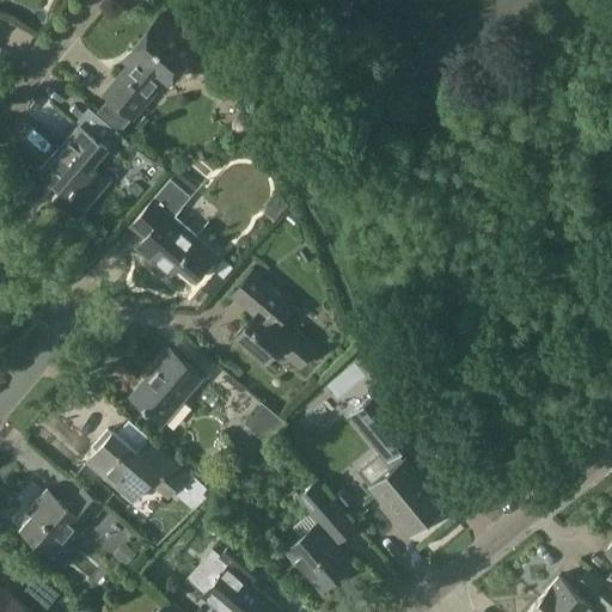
[(169,80),(196,48),(160,17),(132,49),(129,47),(118,60),(127,67),(105,92),(110,97),(97,111),(120,130),(165,78),(169,80)]
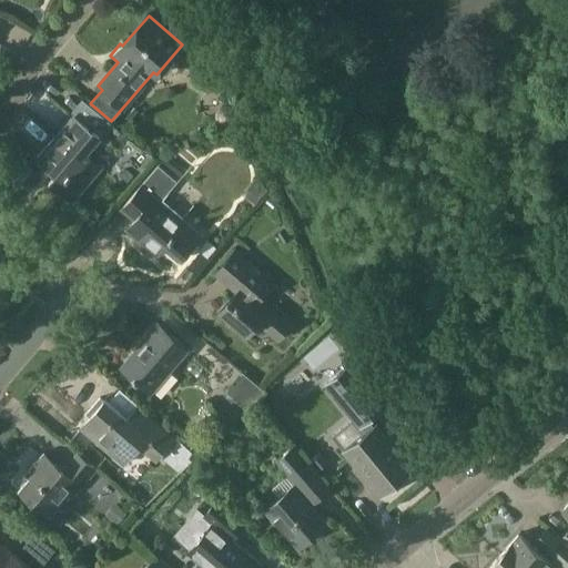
[(50,88),(37,103),(50,114),(63,99),(50,88)]
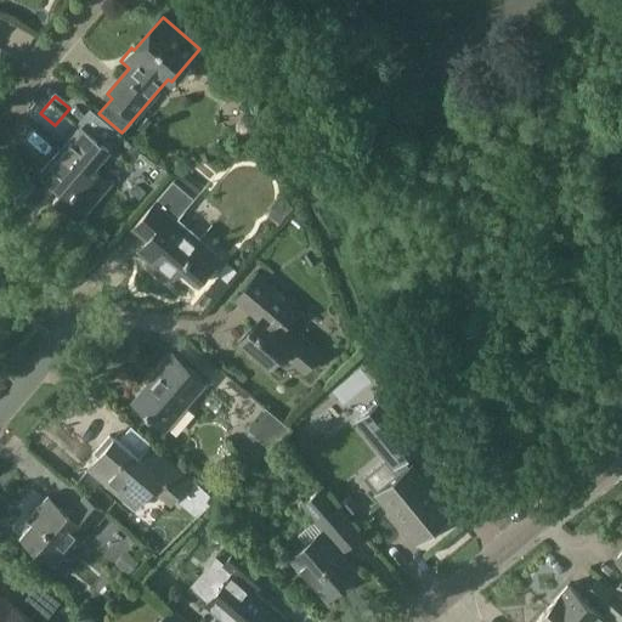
[(79,220),(111,182),(94,168),(108,150),(103,146),(113,134),(84,111),(75,120),(80,125),(40,173),(60,190),(54,198),(79,220)]
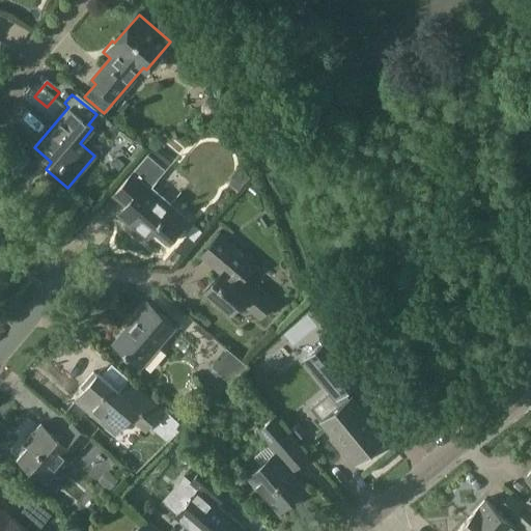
[(203,109),(203,110),(203,111),(204,112),(204,113),(205,114),(205,115),(206,115),(207,116),(208,116),(210,117),(211,117),(212,117),(213,117),(214,117),(214,116),(215,116),(216,115),(217,115),(217,114),(218,114),(218,113),(219,112),(219,111),(219,110),(219,109),(219,108),(219,107),(218,106),(218,105),(217,105),(217,104),(216,104),(216,103),(215,103),(214,102),(213,102),(212,102),(211,102),(210,102),(208,102),(208,103),(207,103),(206,103),(206,104),(205,104),(205,105),(204,106),(204,107),(203,107),(203,108),(203,109)]
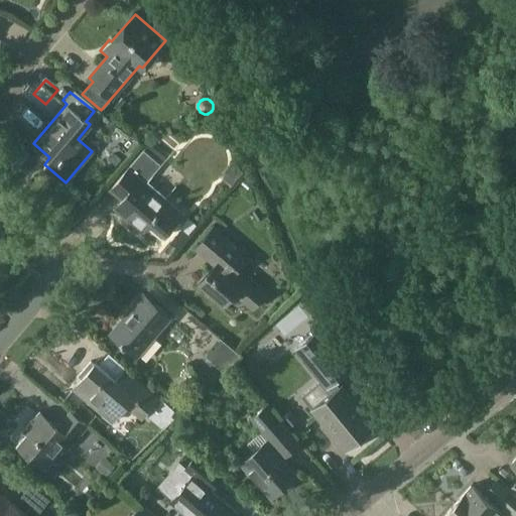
[(109,120),(102,128),(109,134),(116,126),(109,120)]
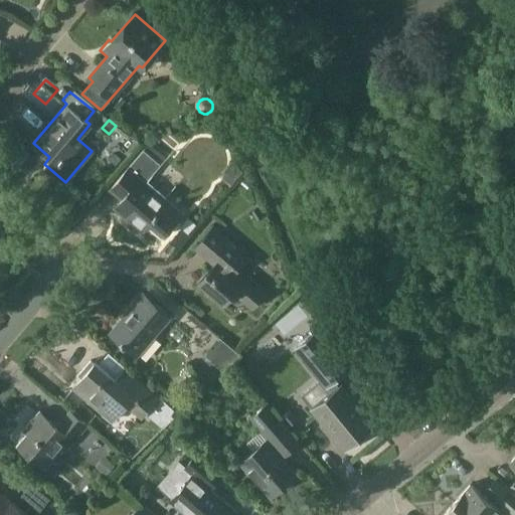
[(163,234),(181,213),(146,183),(162,165),(144,150),(109,190),(121,200),(114,208),(142,231),(150,222),(163,234)]
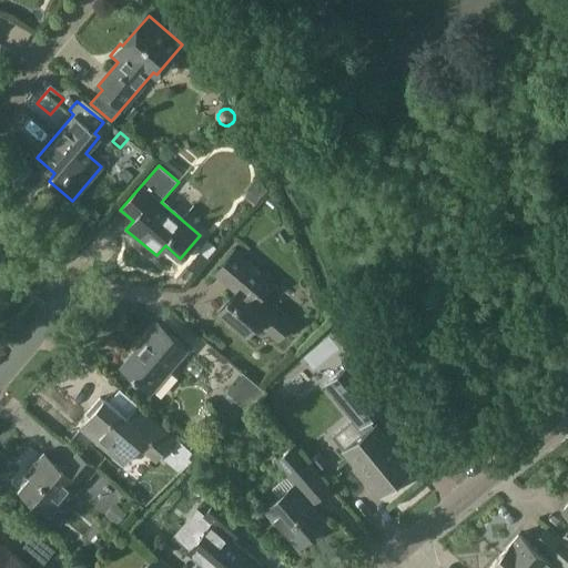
[(208,241),(200,252),(209,259),(216,249),(208,241)]
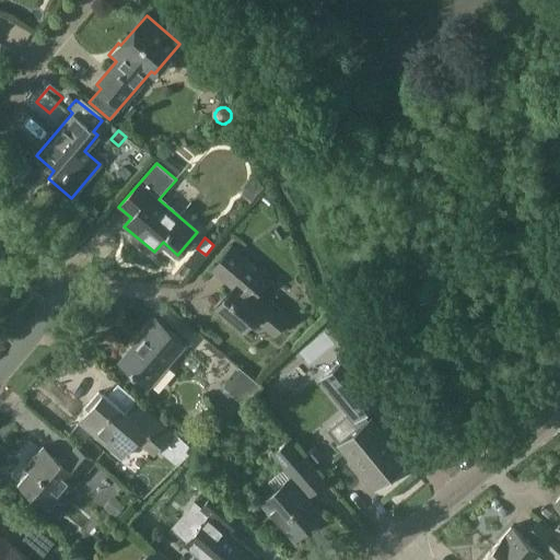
[(258,268),(253,264),(231,246),(211,270),(232,288),(214,308),(242,333),(254,318),(273,335),(289,317),(258,291),(271,277),(259,267),(258,268)]
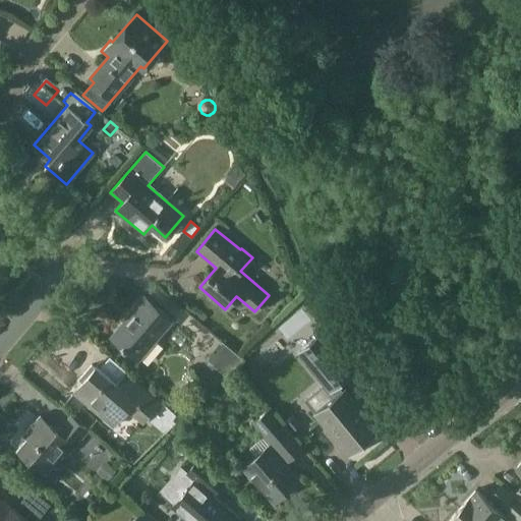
[(138,360),(172,321),(142,295),(129,311),(130,312),(110,337),(138,360)]
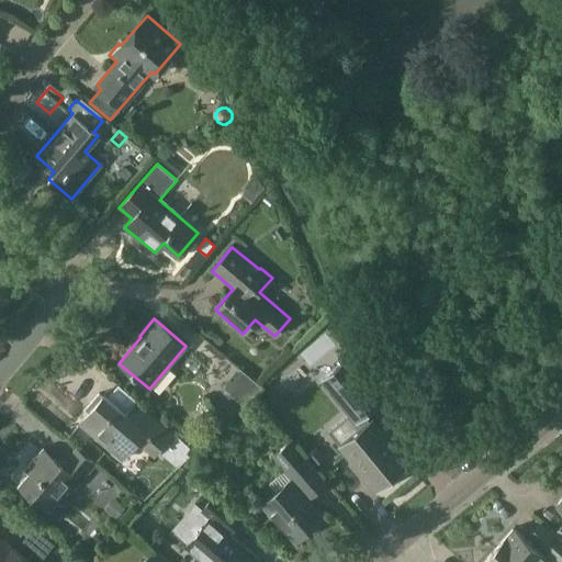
[(253,396),(261,388),(239,369),(224,389),(243,405),(247,401),(253,396)]
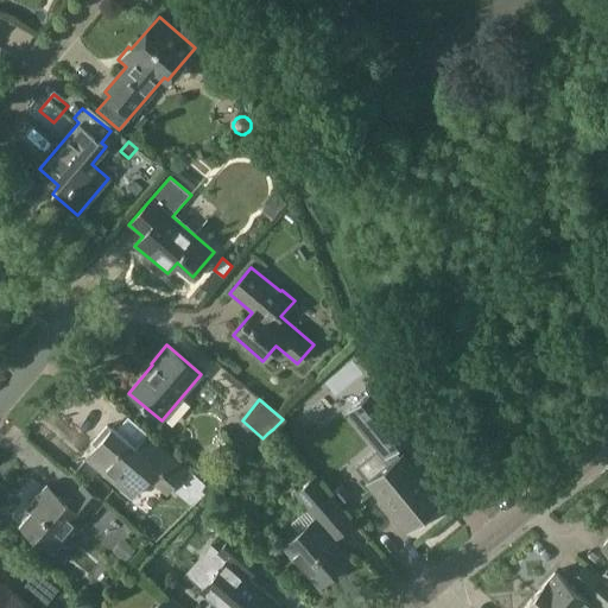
[(135,448),(112,428),(86,458),(132,498),(149,477),(166,493),(171,488),(188,468),(146,434),(135,448)]
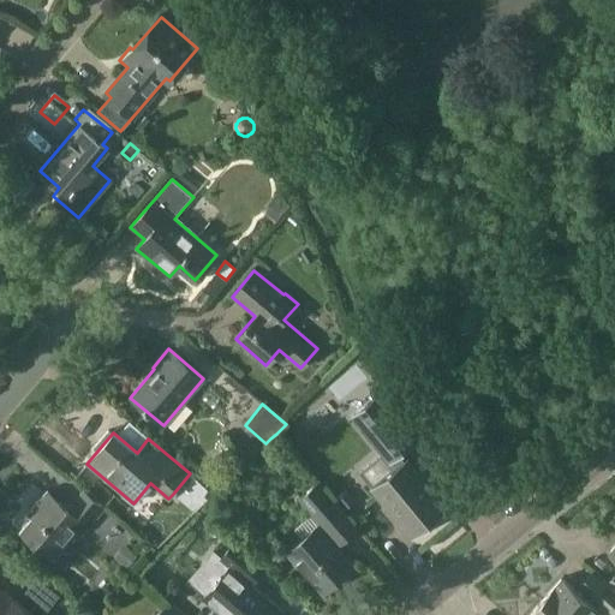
[(410,537),(447,507),(407,458),(369,488),(410,537)]
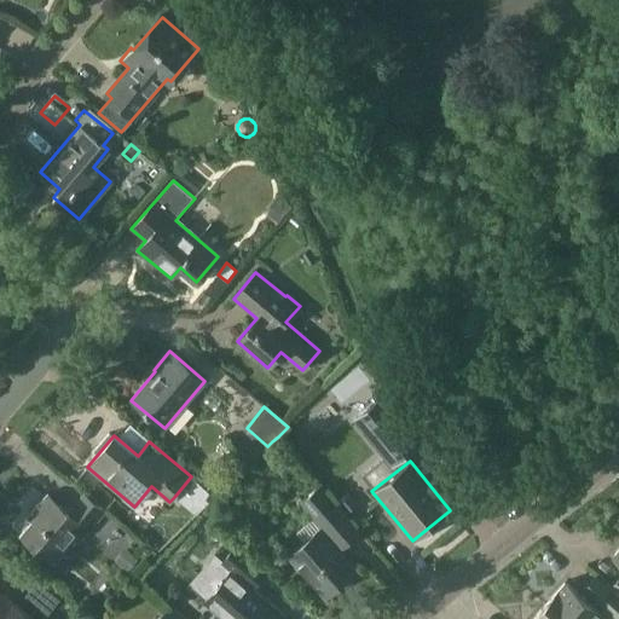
[(191,476),(174,497),(195,515),(212,495),(191,476)]
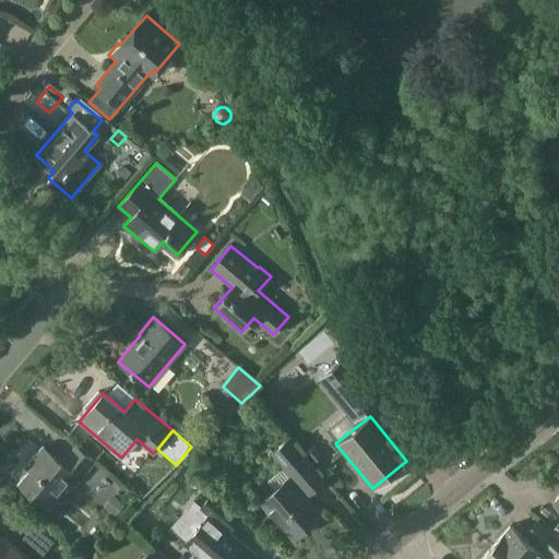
[(313,444),(306,452),(313,461),(321,454),(313,444)]
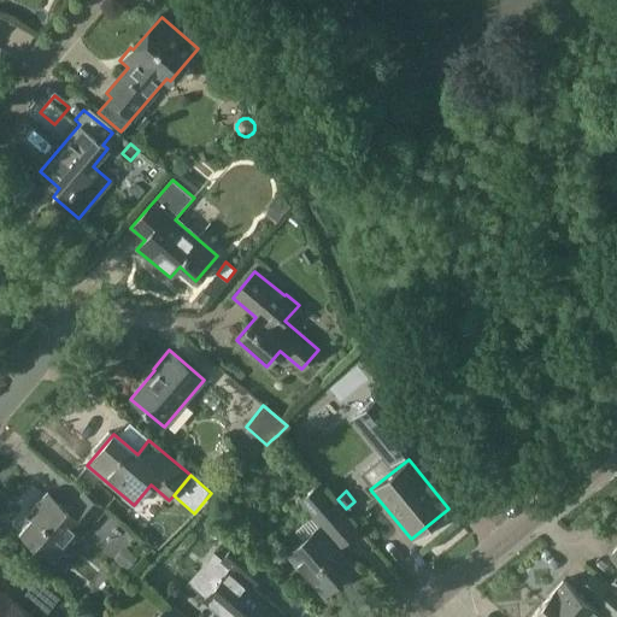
[(106,511),(83,492),(68,510),(47,493),(29,515),(33,518),(21,533),(54,562),(77,535),(82,539),(106,511)]
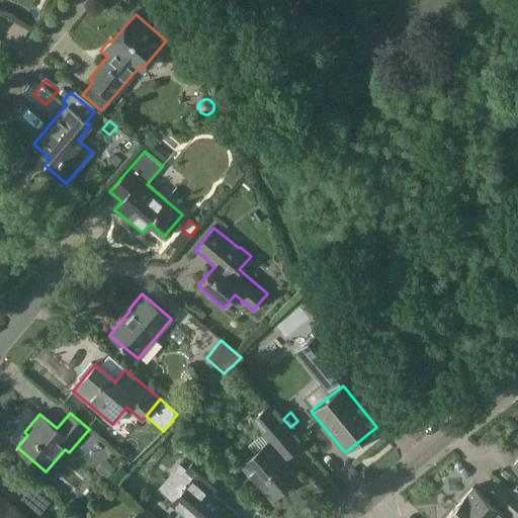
[(315,421),(306,428),(322,449),(331,442),(315,421)]
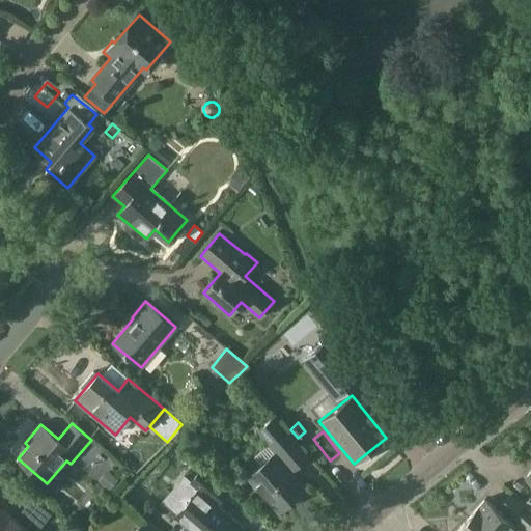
[(279,511),(304,490),(273,454),(248,476),(279,511)]
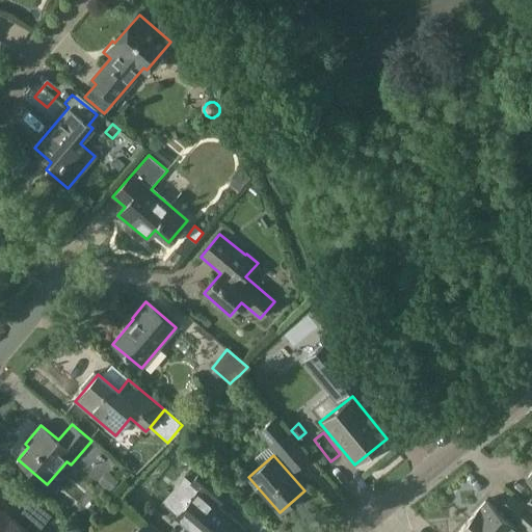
[(191,531),(238,531),(243,527),(218,506),(228,495),(201,472),(191,483),(198,489),(175,517),(191,531)]
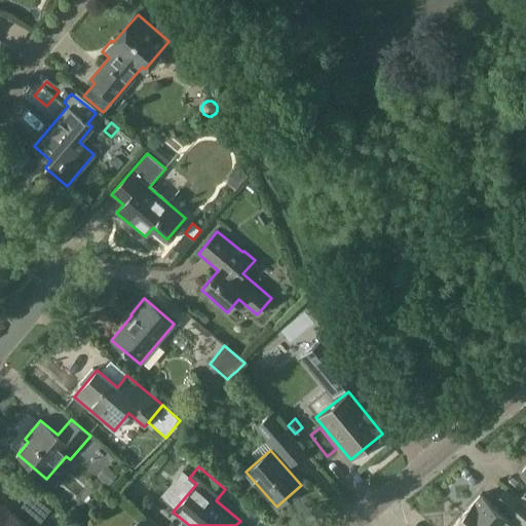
[(521,525),(522,525),(525,521),(525,506),(505,490),(495,503),(521,525)]
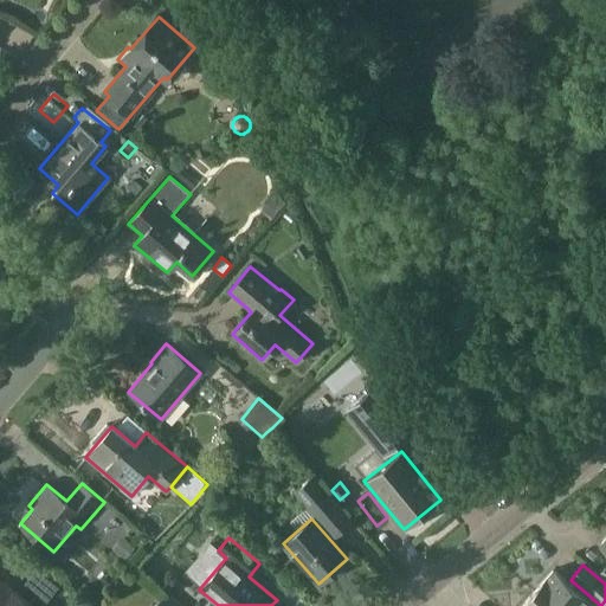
[(32,605),(0,579),(0,571),(2,568),(0,566),(0,605),(32,605)]
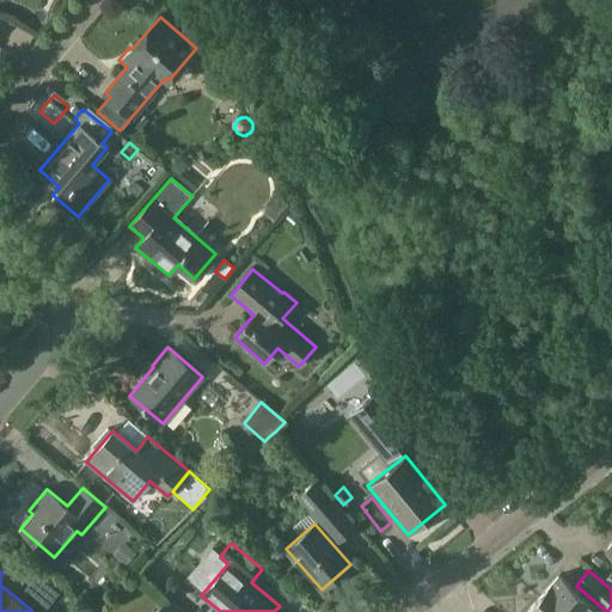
[(539,598),(556,611),(587,611),(593,606),(558,575),(539,598)]
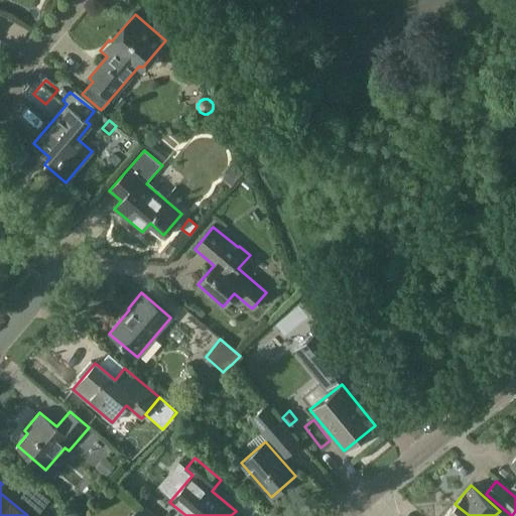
[(41,492),(30,506),(40,513),(51,500),(41,492)]
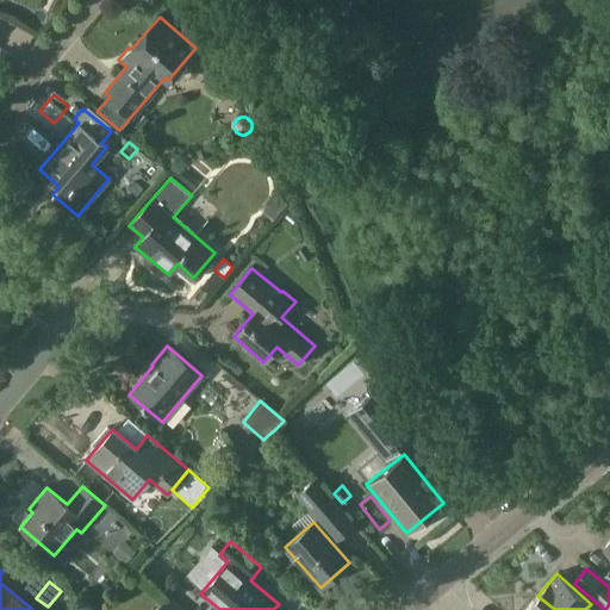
[(554,609),(537,596),(524,609),(554,609)]
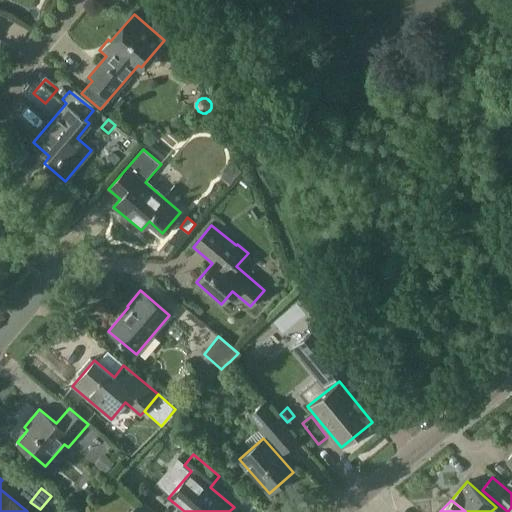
[(153,511),(141,501),(131,511),(153,511)]
